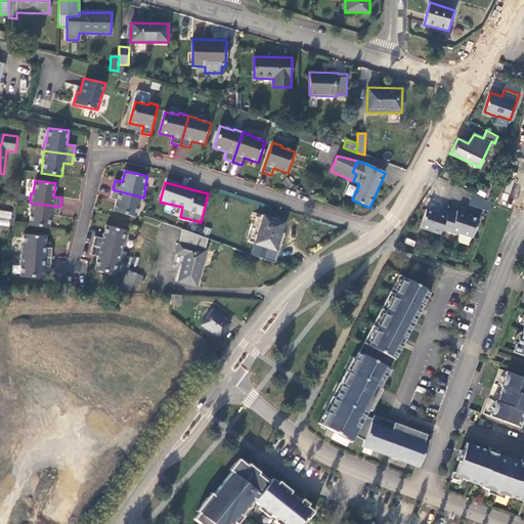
[(143,198),(113,189),(111,199),(117,200),(114,212),(136,217),(139,206),(141,206),(143,198)]
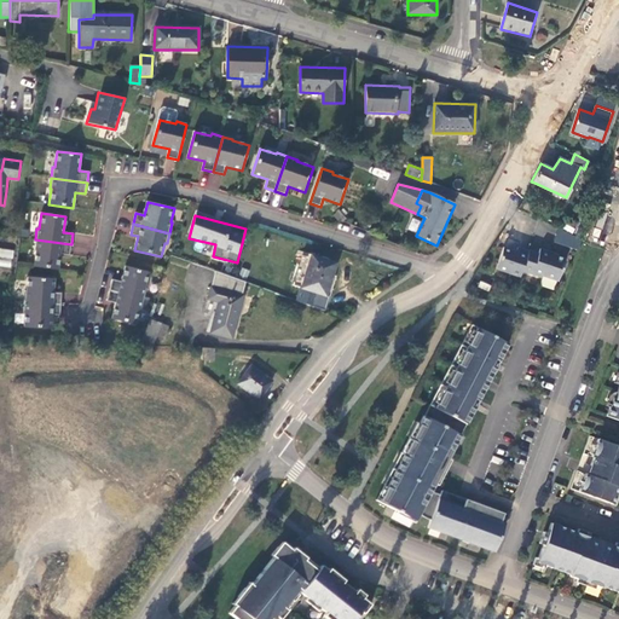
[(574,235),(560,229),(555,242),(570,247),(574,235)]
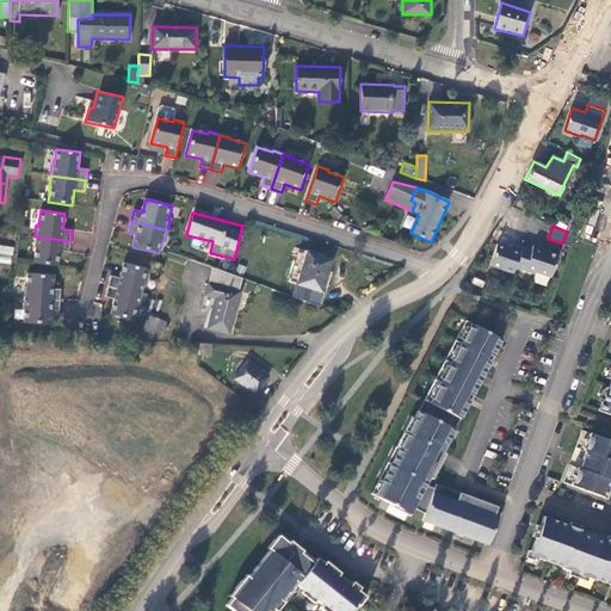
[(575,236),(567,232),(562,244),(572,246),(575,236)]
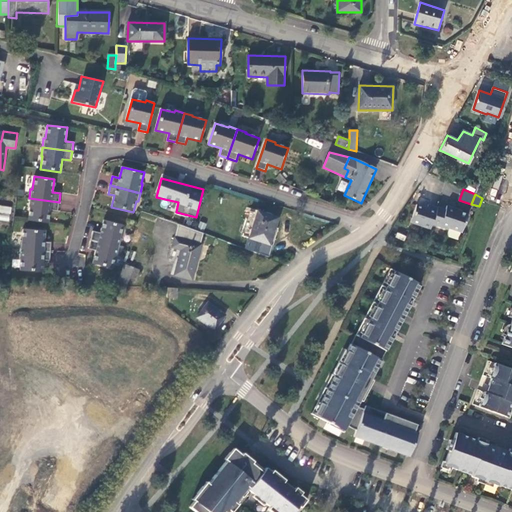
[(59,202),(29,198),(28,207),(29,207),(27,220),(47,223),(49,210),(57,211),(59,202)]
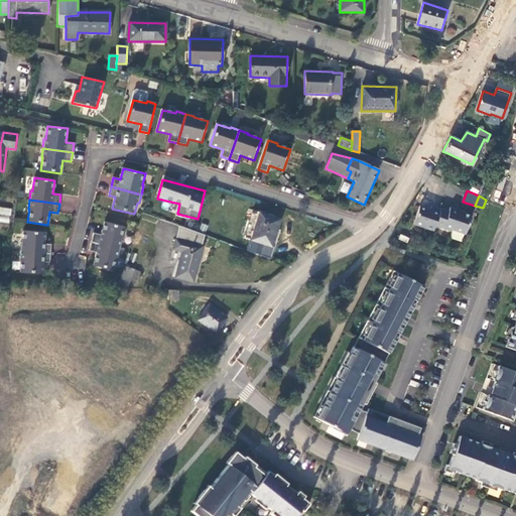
[(435,225),(441,208),(431,205),(430,209),(420,206),(414,223),(434,230),(435,225)]
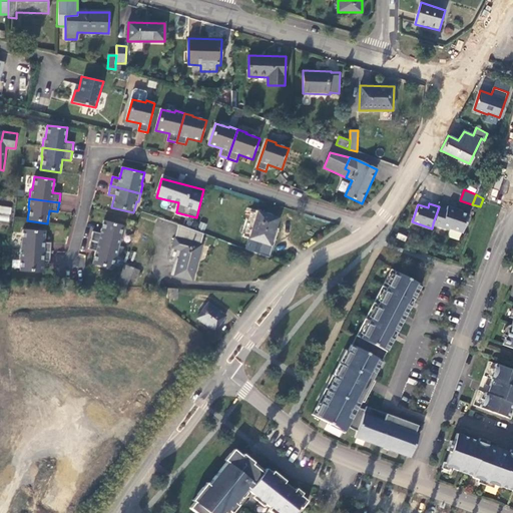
[(0,220),(9,221),(11,206),(0,204),(0,220)]
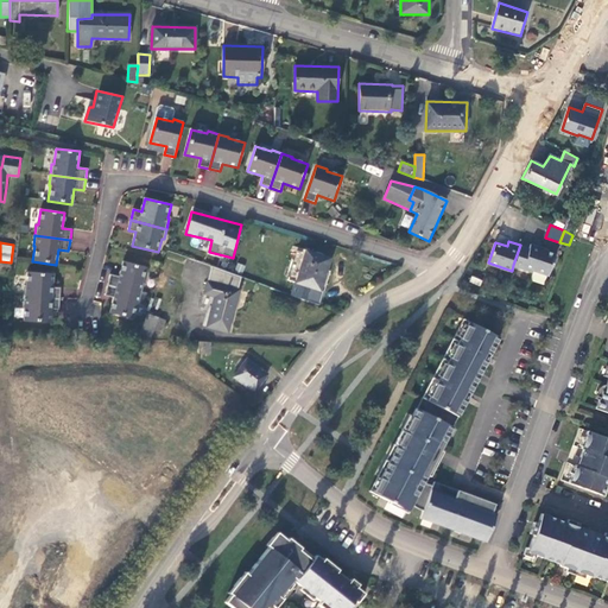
[(530,248),(520,245),(513,265),(533,271),(533,270),(549,274),(556,253),(542,248),(542,247),(531,244),(530,248)]
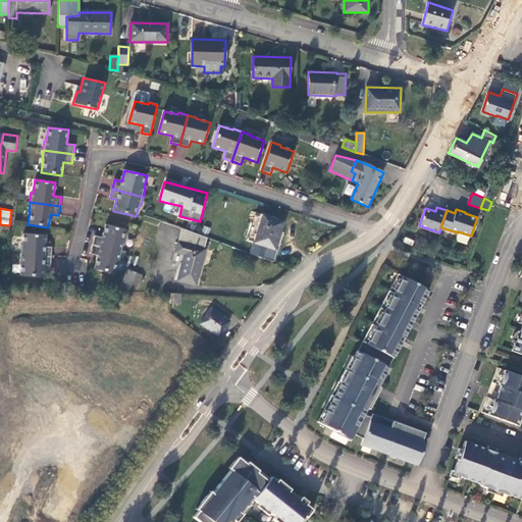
[(263,216),(255,213),(246,241),(254,244),(263,216)]
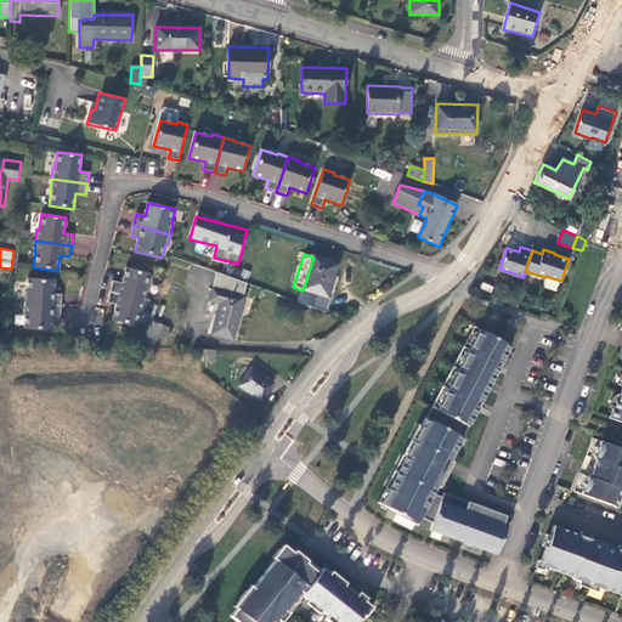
[(293,287),(288,300),(289,300),(322,311),(338,265),(314,258),(303,290),(293,287)]
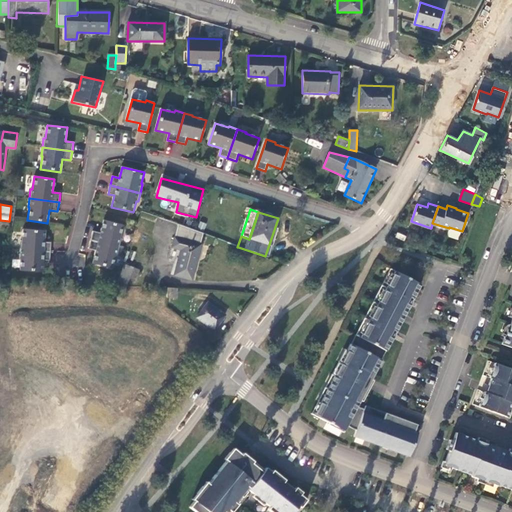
[(93,231),(90,240),(119,247),(121,239),(120,238),(123,225),(104,220),(100,233),(93,231)]
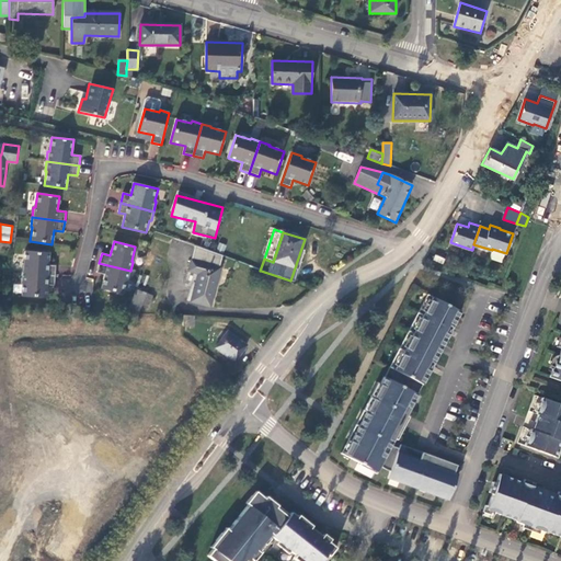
[(222,256),(195,247),(189,272),(197,274),(191,302),(209,307),(222,256)]
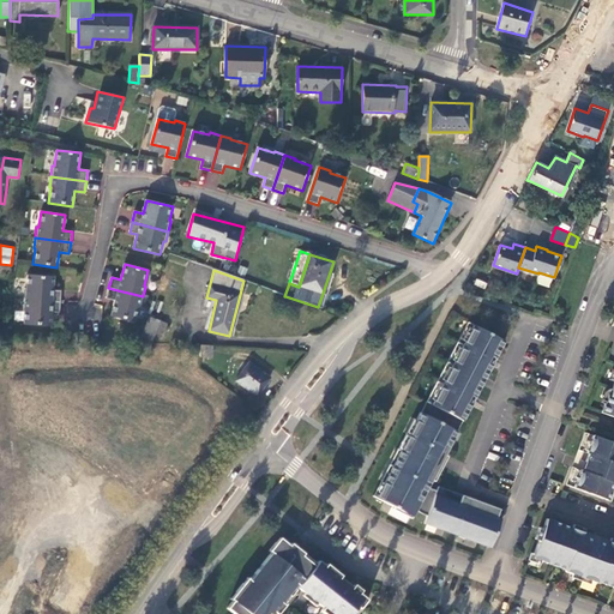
[(24,288),(23,299),(60,301),(61,290),(53,290),(53,276),(26,275),(25,288),(24,288)]
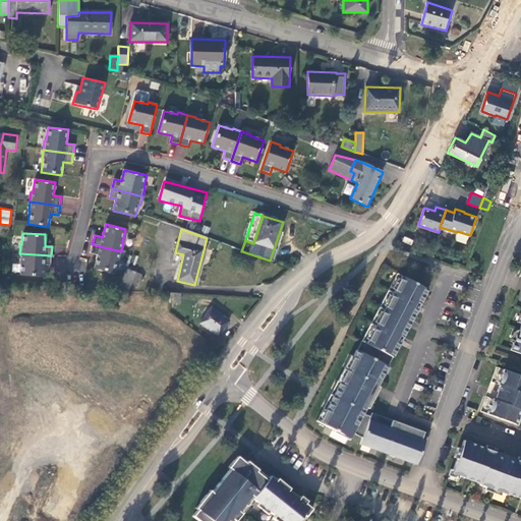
[(121,251),(92,244),(90,253),(98,255),(94,269),(114,274),(117,261),(119,261),(121,251)]
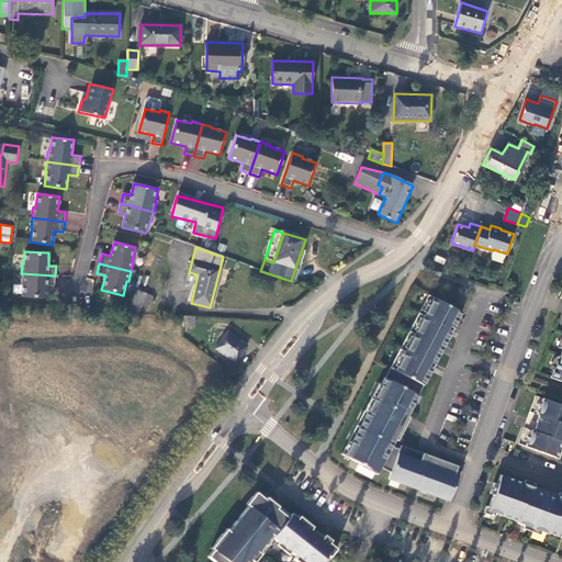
[(55,276),(21,273),(20,283),(22,283),(21,296),(46,299),(46,285),(54,285),(55,276)]
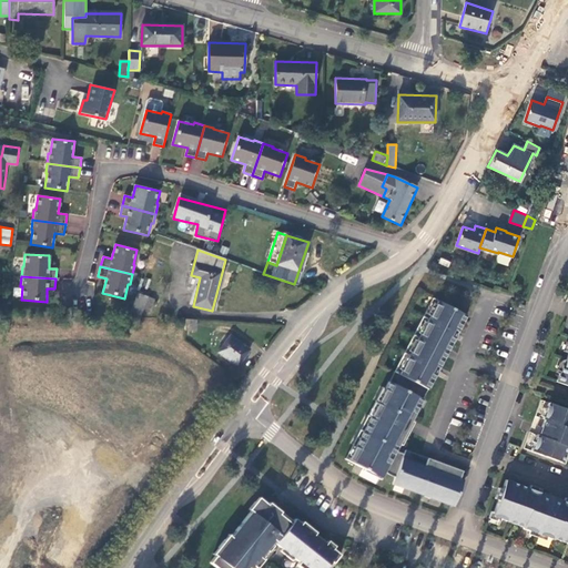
[(146,297),(135,294),(128,317),(140,317),(142,312),(146,297)]
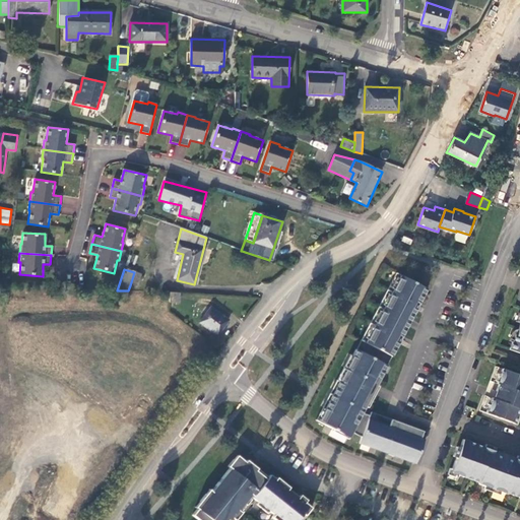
[(142,274),(134,272),(130,285),(137,287),(142,274)]
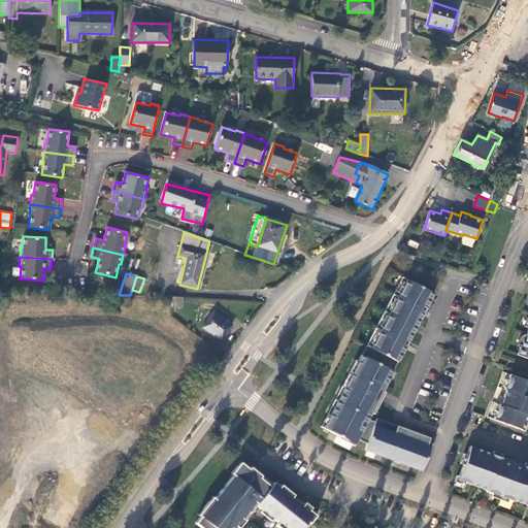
[(407,279),(403,277),(367,345),(372,348),(407,279)]
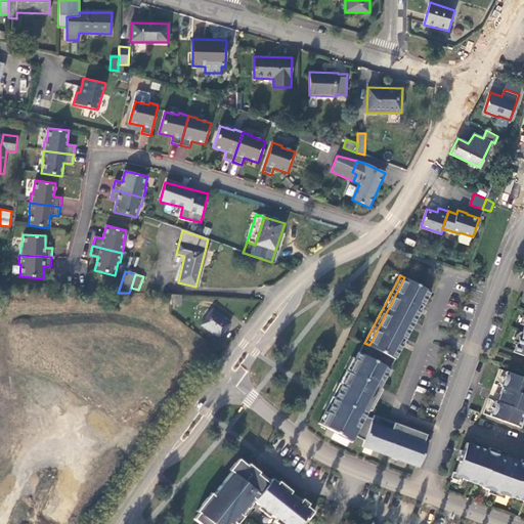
[(431,291),(404,277),(369,345),(393,357),(395,358),(431,291)]
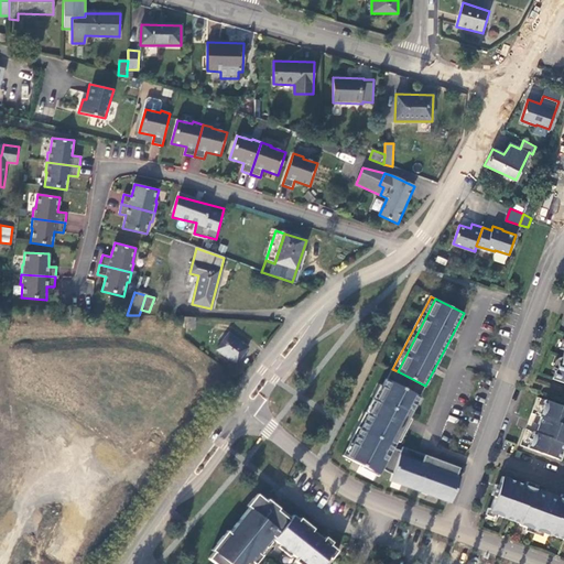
[(195,329),(196,318),(184,317),(184,328),(195,329)]
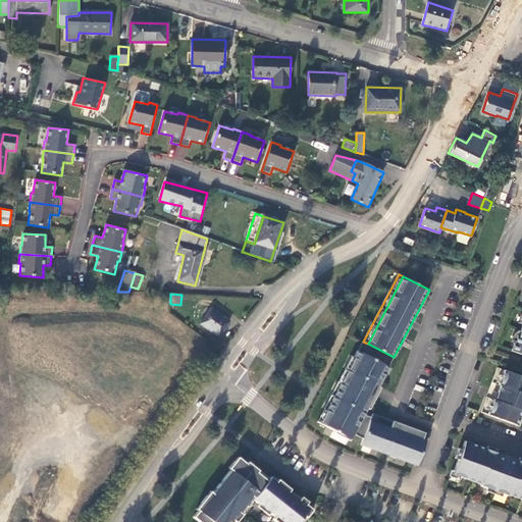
[(229,322),(211,309),(200,324),(218,337),(229,322)]
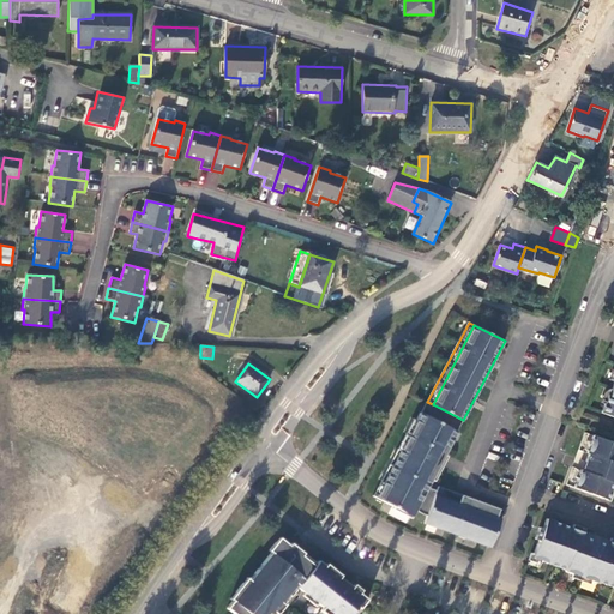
[(613,379),(613,381),(613,380),(613,384),(611,396),(608,395),(602,413),(613,416),(613,379)]
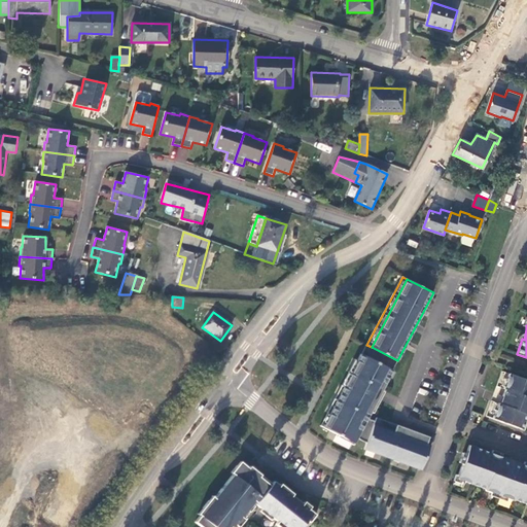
[(411,465),(422,469),(434,437),(405,427),(405,426),(398,424),(397,425),(377,417),(375,421),(369,418),(393,371),(391,369),(395,359),(372,347),(366,356),(362,354),(323,427),(355,443),(358,437),(367,442),(365,449),(411,464),(411,465)]
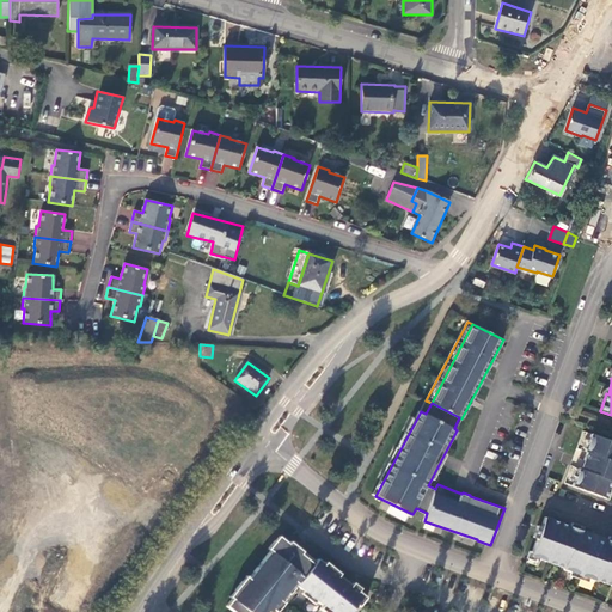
[(611,494),(611,441),(585,432),(565,482),(610,500),(611,494)]
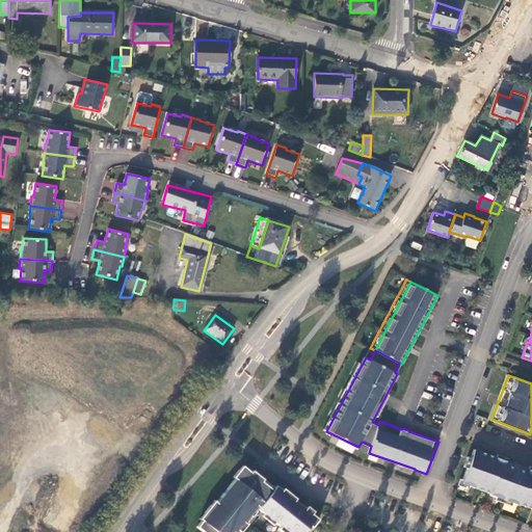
[(468,458),(464,468),(467,469),(460,488),(489,499),(489,500),(516,510),(517,509),(531,514),(531,513),(531,470),(474,449),(471,459),(468,458)]
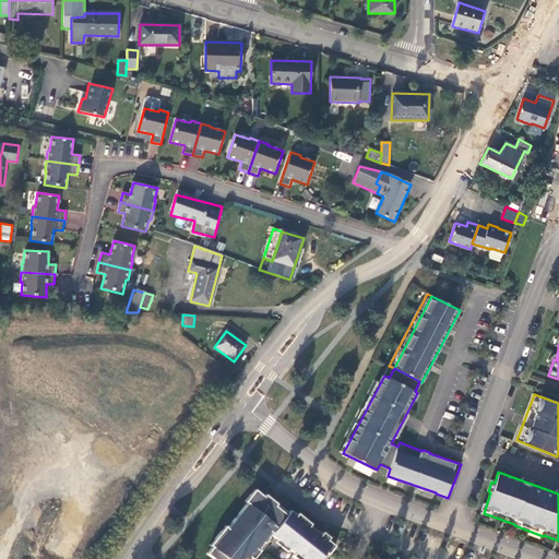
[(256,489),(251,495),(265,506),(269,502),(286,515),(288,513),(265,495),(263,497),(256,489)]
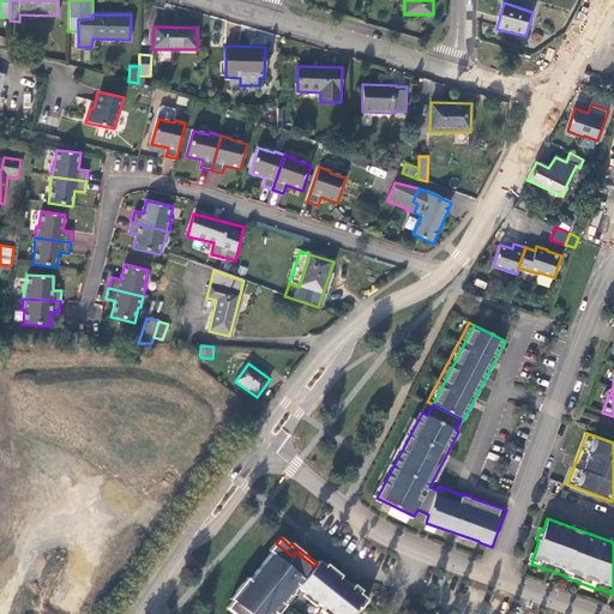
[(365,599),(365,597),(360,594),(353,588),(339,578),(341,576),(326,565),(325,566),(319,561),(317,564),(314,566),(295,552),(292,555),(276,543),(270,551),(271,554),(251,579),(246,585),(244,584),(236,593),(238,595),(232,601),(227,608),(234,613),(275,613),(277,613),(284,605),(284,603),(289,596),(295,589),(298,585),(300,588),(299,590),(305,595),(317,605),(323,609),(320,612),(323,613),(353,613),(357,609),(359,611),(367,600),(365,599)]
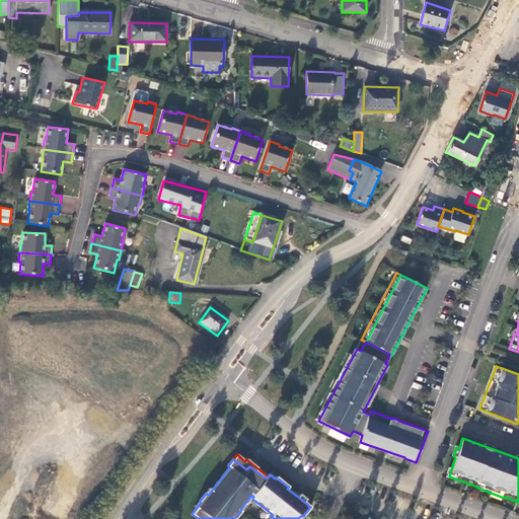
[(256,505),(266,513),(268,511),(257,503),(256,505)]
